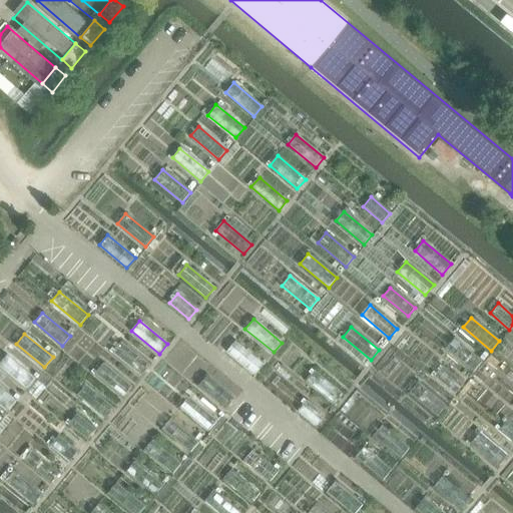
[(454,339),(446,348),(473,372),(481,362),(454,339)]
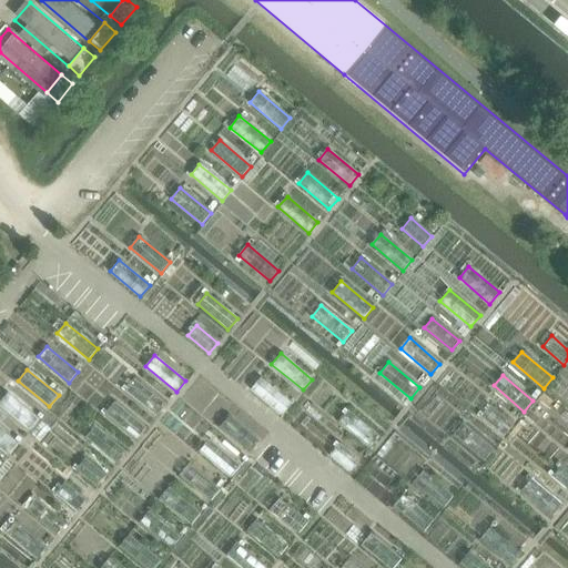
[(260,377),(251,388),(282,414),(291,404),(260,377)]
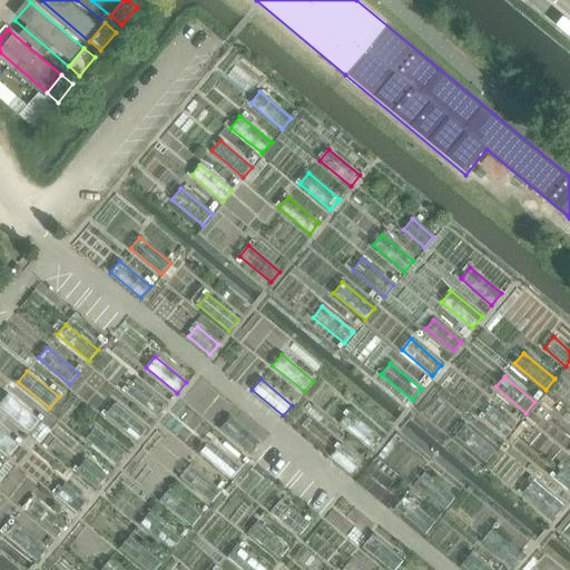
[(135,380),(126,391),(157,418),(166,406),(135,380)]
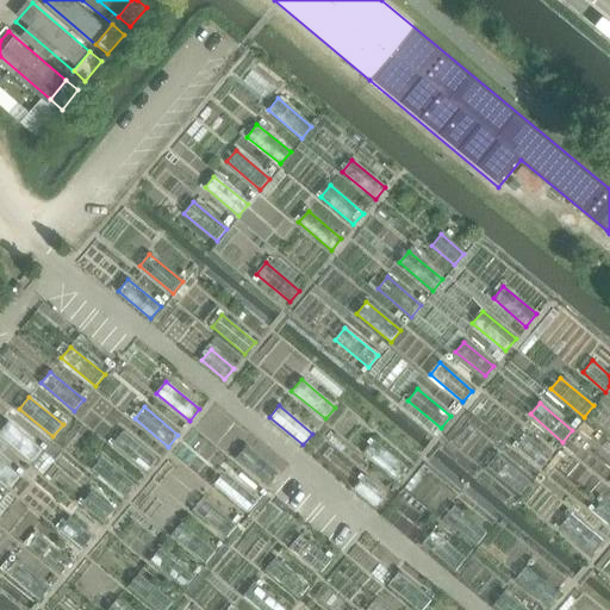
[(7,422),(0,430),(0,435),(31,461),(41,450),(7,422)]
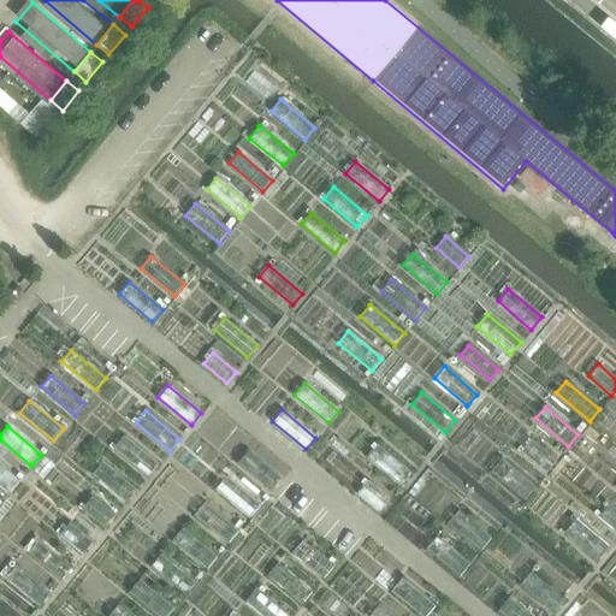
[(124,437),(114,449),(148,477),(159,465),(124,437)]
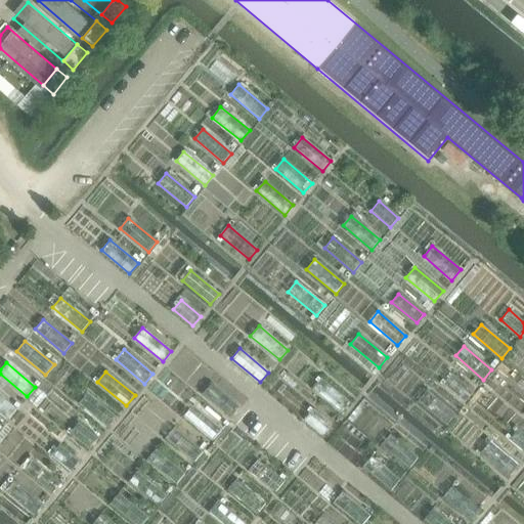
[(451,374),(443,384),(465,402),(473,392),(451,374)]
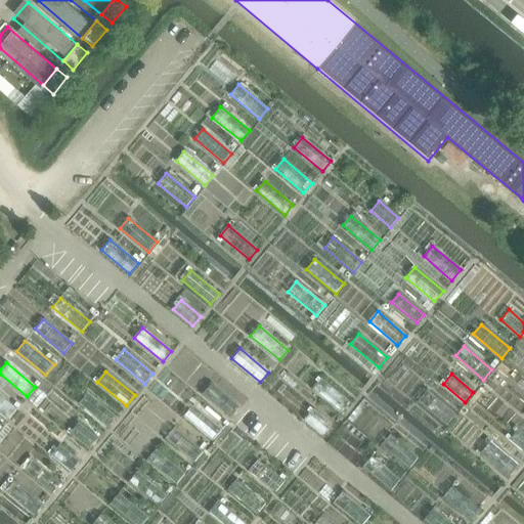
[(320,378),(312,388),(341,412),(349,402),(320,378)]
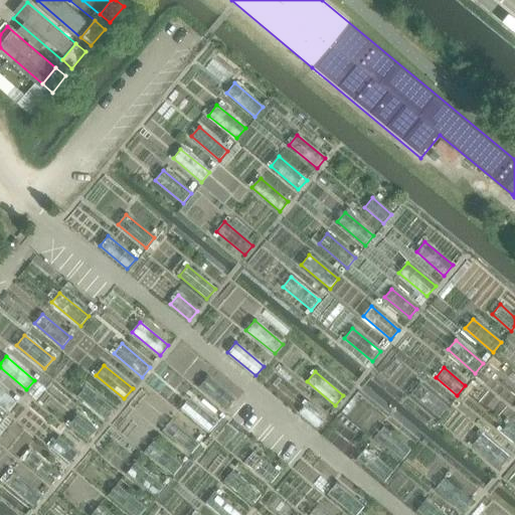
[(207,377),(198,387),(226,410),(235,400),(207,377)]
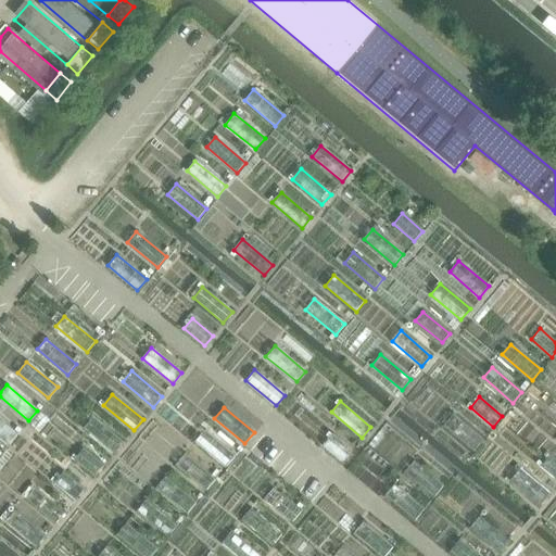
[(453,415),(443,425),(474,451),(483,440),(453,415)]
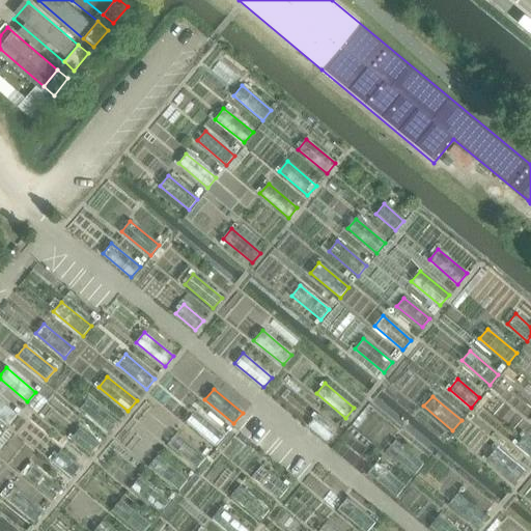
[(88,398),(80,408),(109,432),(117,422),(88,398)]
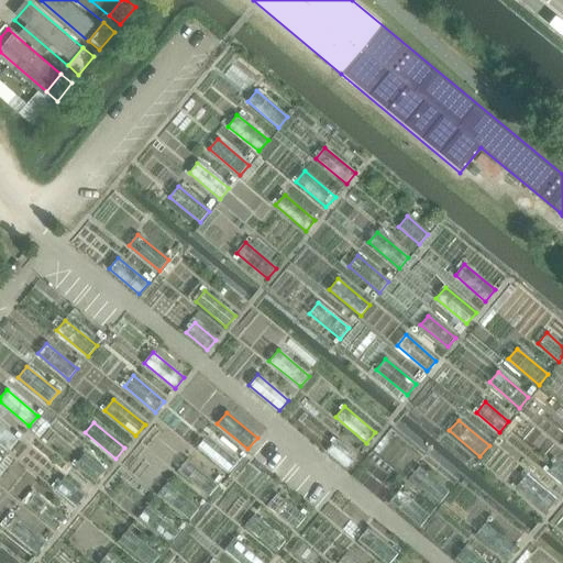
[(0,424),(0,442),(8,450),(17,439),(0,424)]
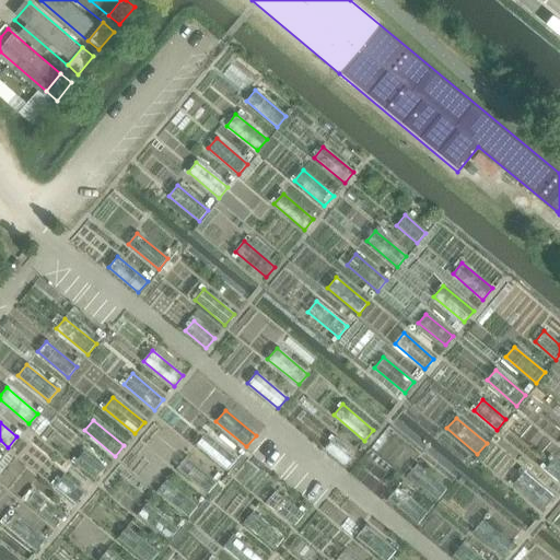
[(206,434),(196,445),(226,470),(236,459),(206,434)]
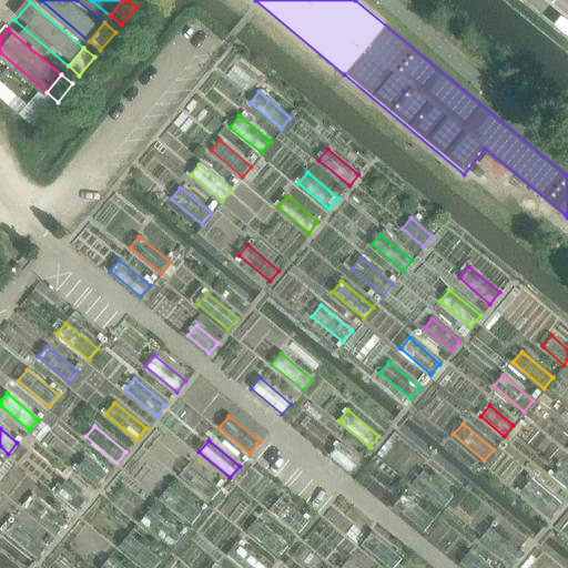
[(340,444),(331,454),(351,470),(359,460),(340,444)]
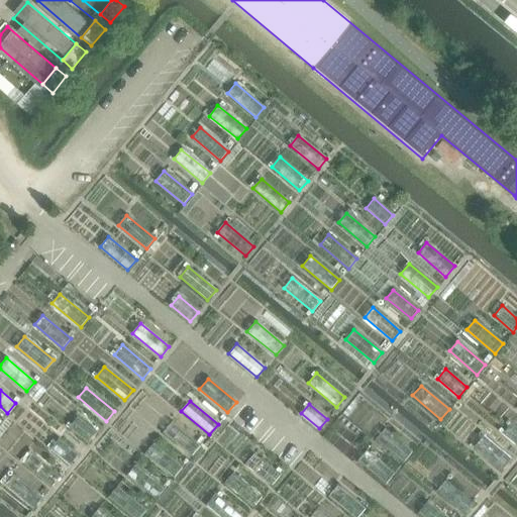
[(78,417),(69,427),(88,443),(96,433),(78,417)]
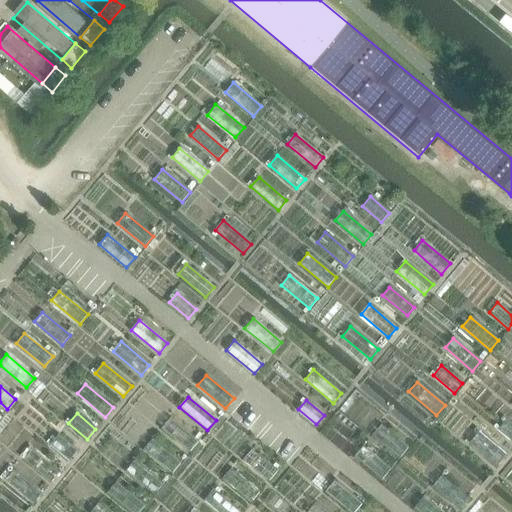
[(170,418),(161,428),(189,451),(198,441),(170,418)]
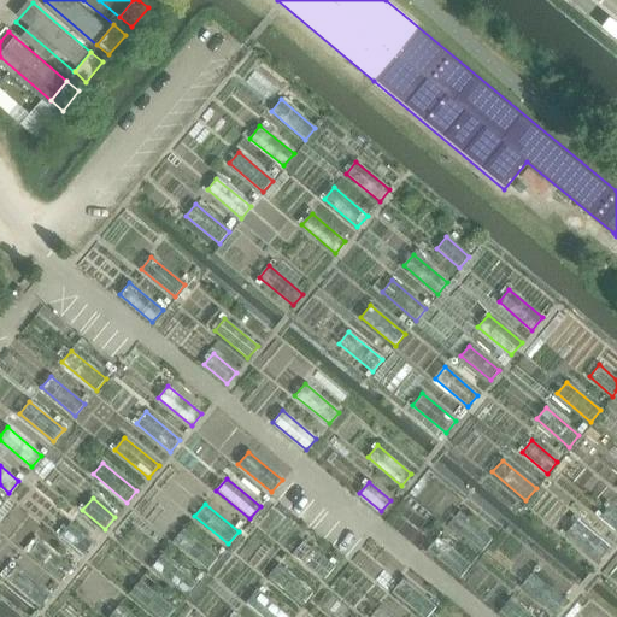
[(616,511),(609,505),(599,517),(616,532),(616,511)]
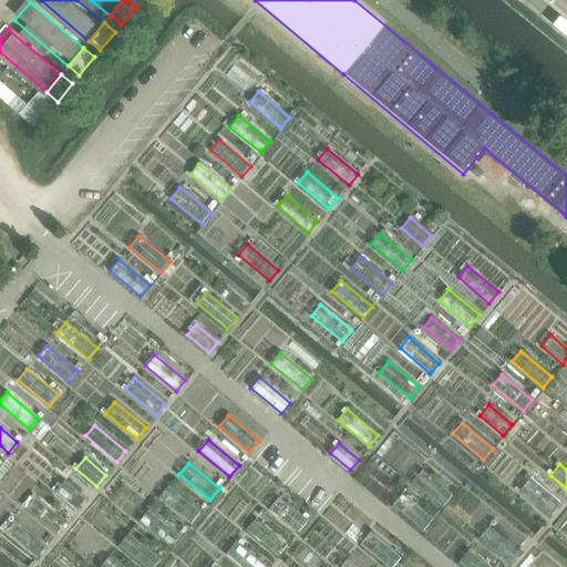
[(421,471),(413,481),(443,506),(452,496),(421,471)]
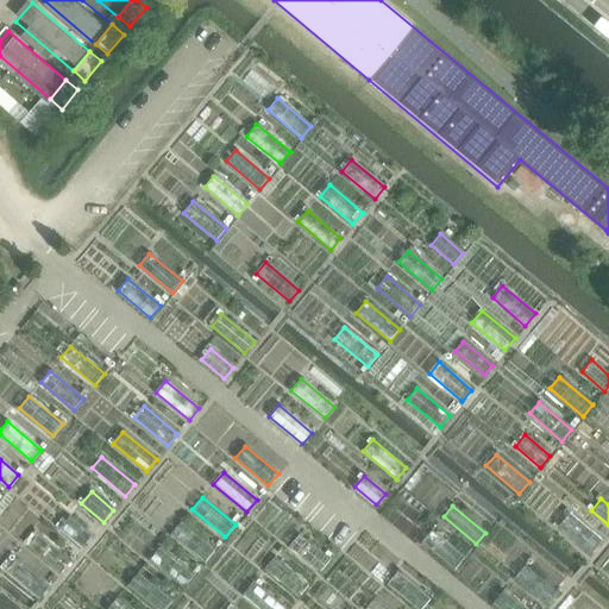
[(569,514),(559,525),(591,553),(602,541),(569,514)]
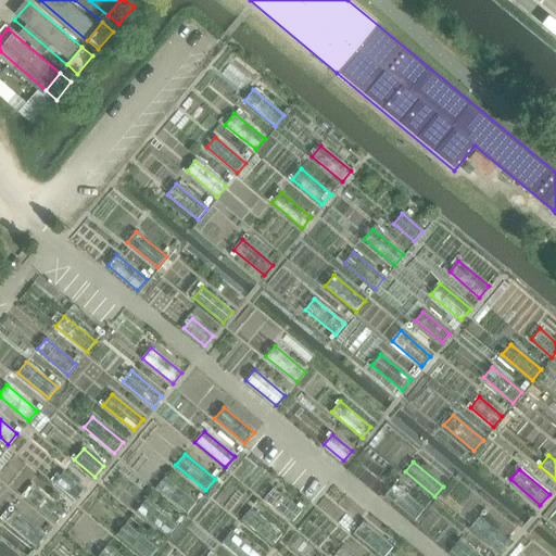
[(64,472),(54,483),(75,500),(84,489),(64,472)]
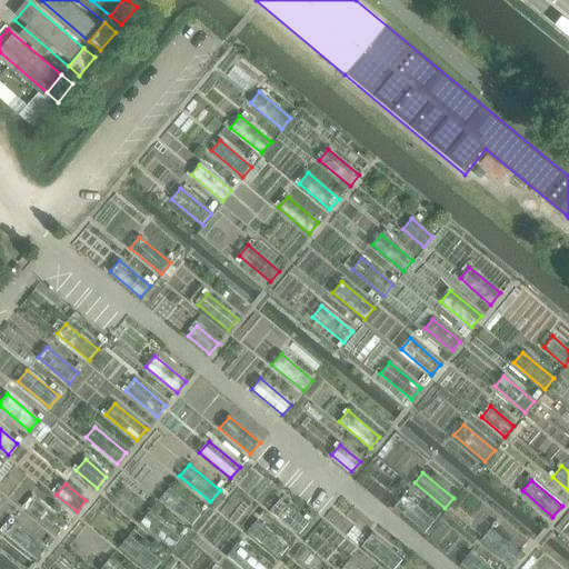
[(168,489),(159,500),(190,526),(199,515),(168,489)]
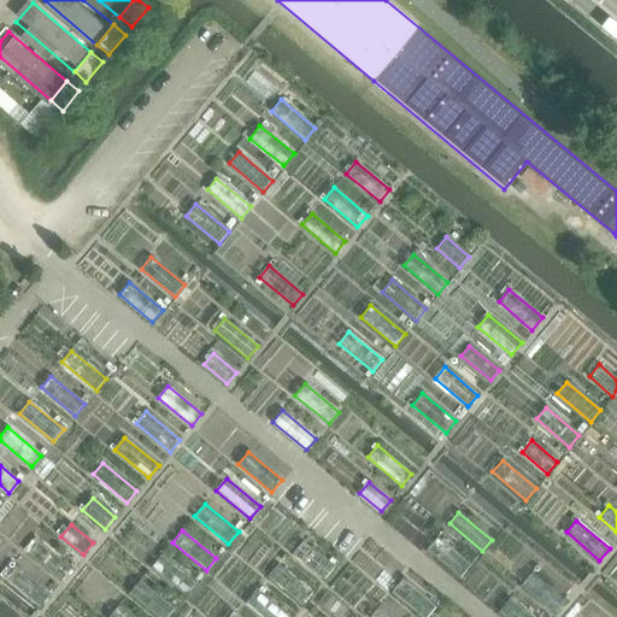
[(438,538),(427,550),(460,577),(470,565),(438,538)]
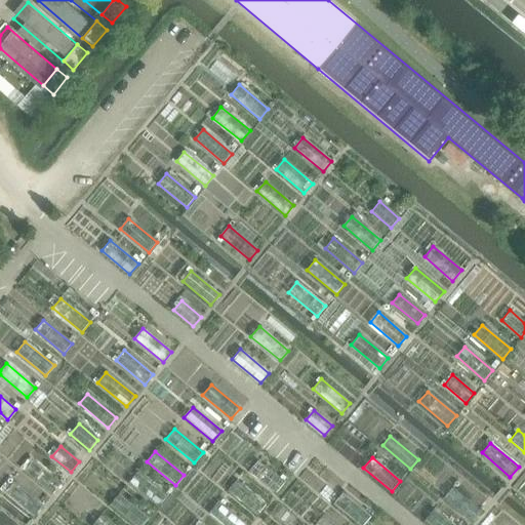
[(33,460),(25,471),(52,494),(61,484),(33,460)]
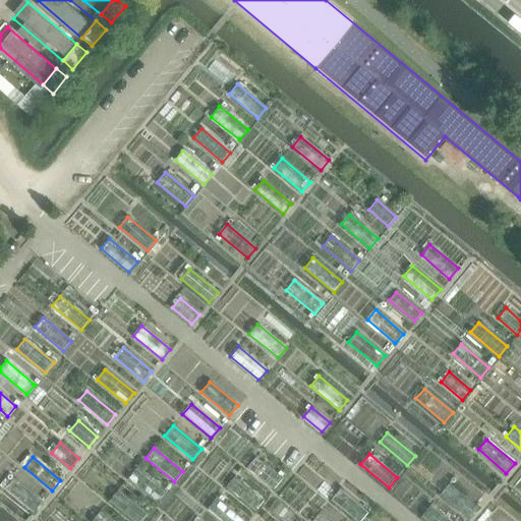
[(255,458),(247,467),(274,488),(282,479),(255,458)]
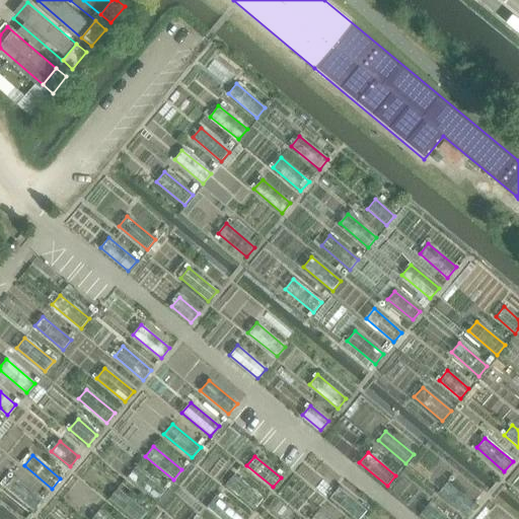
[(136,467),(127,477),(155,502),(164,491),(136,467)]
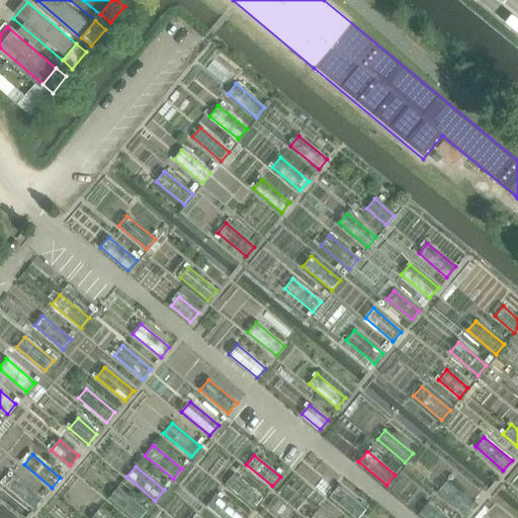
[(234,475),(226,485),(254,507),(262,498),(234,475)]
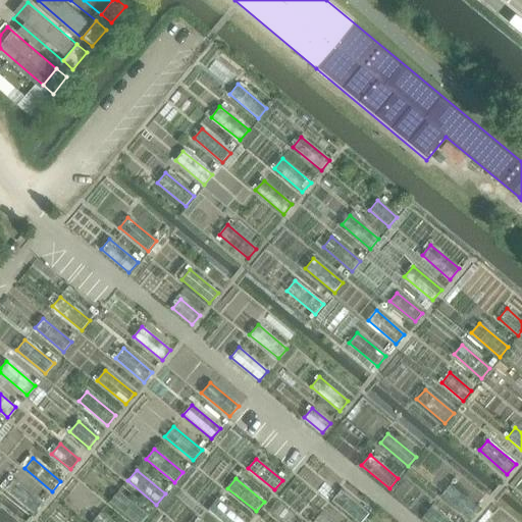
[(13,479),(5,489),(34,514),(43,503),(13,479)]
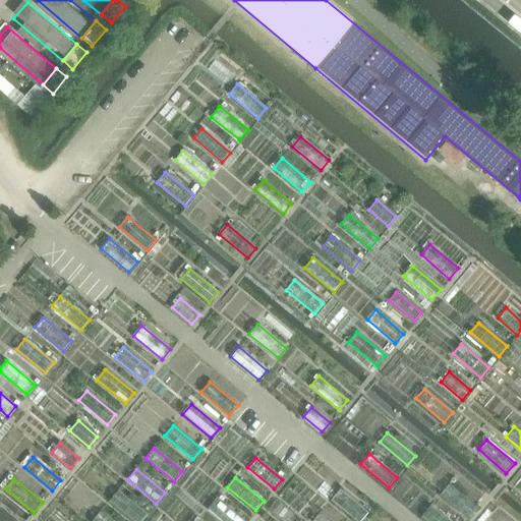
[(449,484),(441,494),(469,518),(477,508),(449,484)]
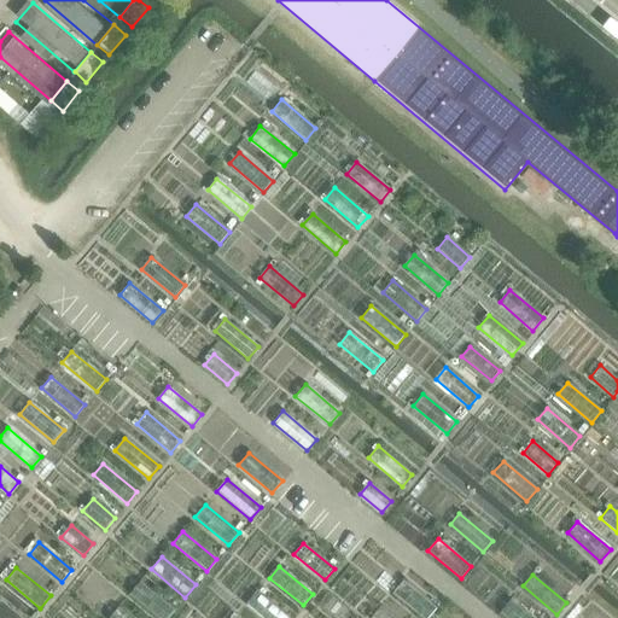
[(403,581),(392,593),(423,617),(427,617),(436,608),(403,581)]
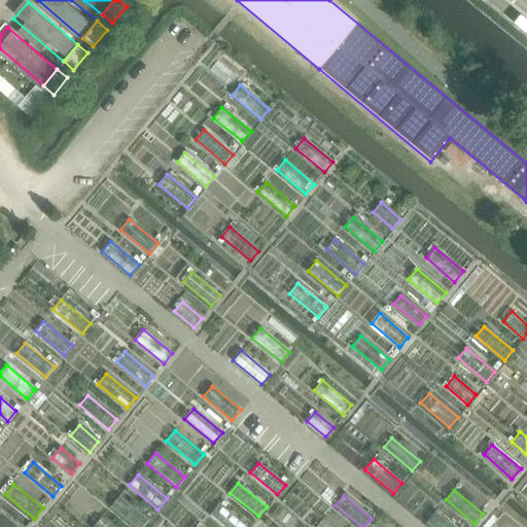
[(119,496),(110,506),(135,526),(142,526),(148,520),(119,496)]
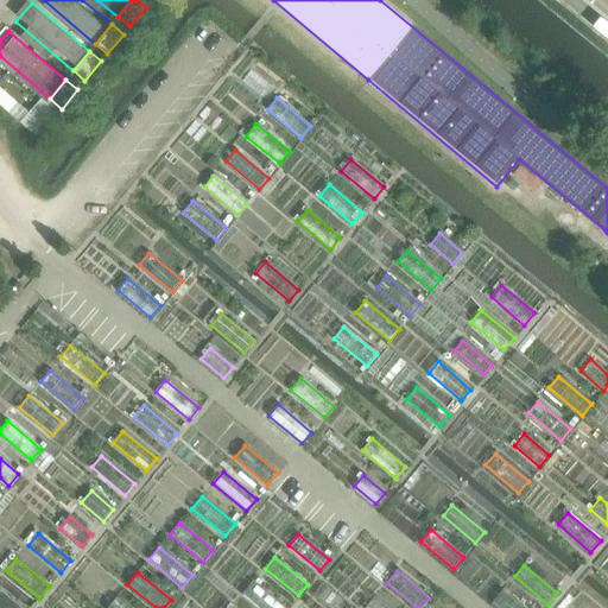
[(284,607),(252,582),(242,594),(259,607),(284,607)]
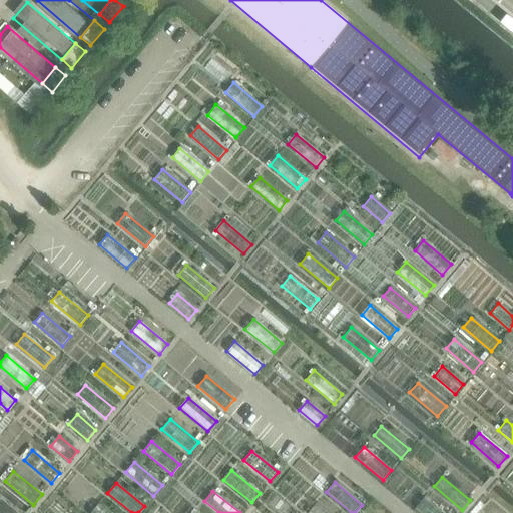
[(441,512),(424,498),(416,508),(421,512),(441,512)]
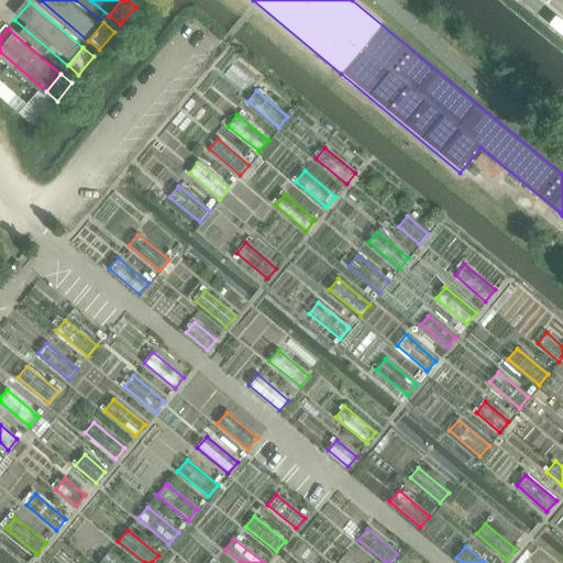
[(359,562),(346,552),(338,562),(359,562)]
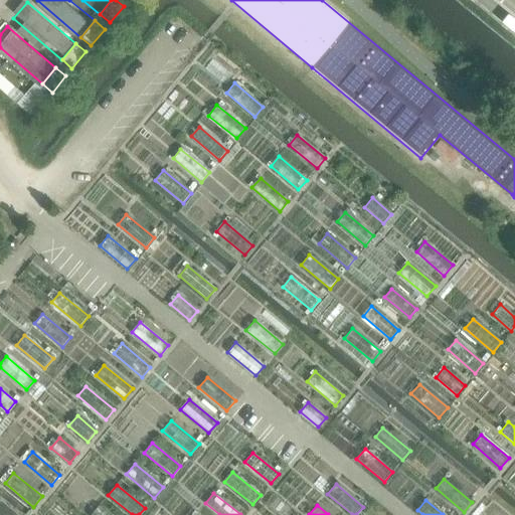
[(109,514),(99,506),(91,514),(109,514)]
